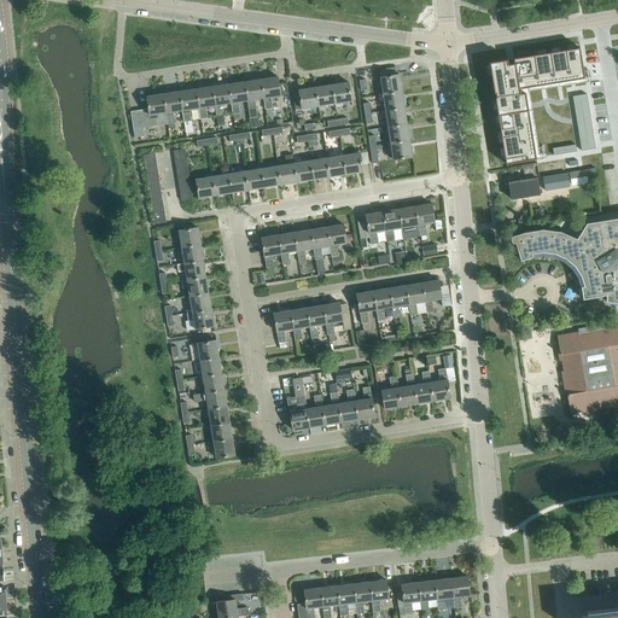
[(507,59),(490,62),(490,63),(491,75),(495,93),(496,93),(496,97),(495,97),(496,100),(497,110),(499,115),(500,126),(501,130),(502,143),(503,147),(506,158),(506,163),(536,158),(525,92),(520,93),(519,88),(586,77),(584,70),(579,47),(576,48),(567,50),(563,50),(552,52),(546,53),(537,54),(530,56),(518,57),(513,58),(514,63),(508,64),(507,59)]
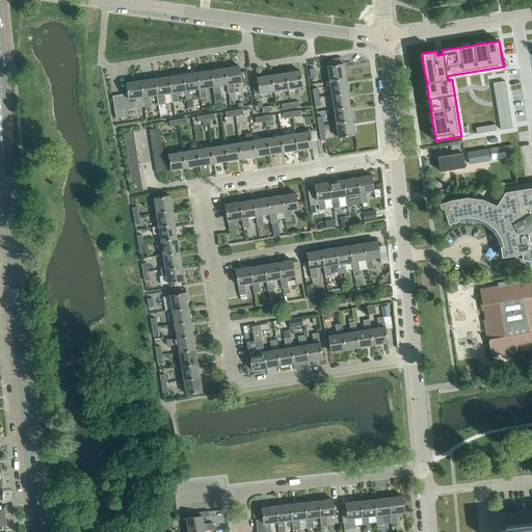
[(327,67),(329,81),(346,78),(344,63),(327,67)]
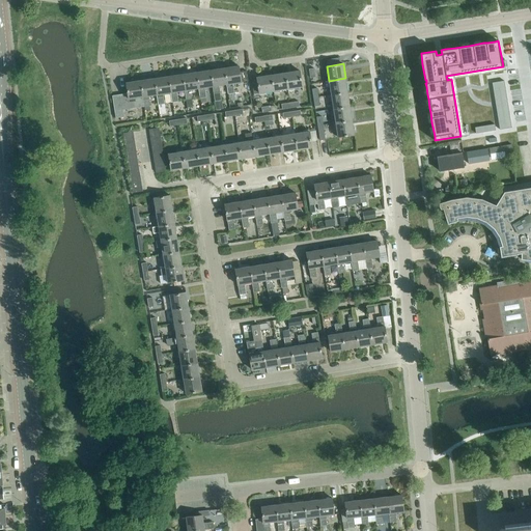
[(239,65),(224,67),(227,84),(226,84),(228,93),(234,92),(232,83),(241,82),(239,65)]
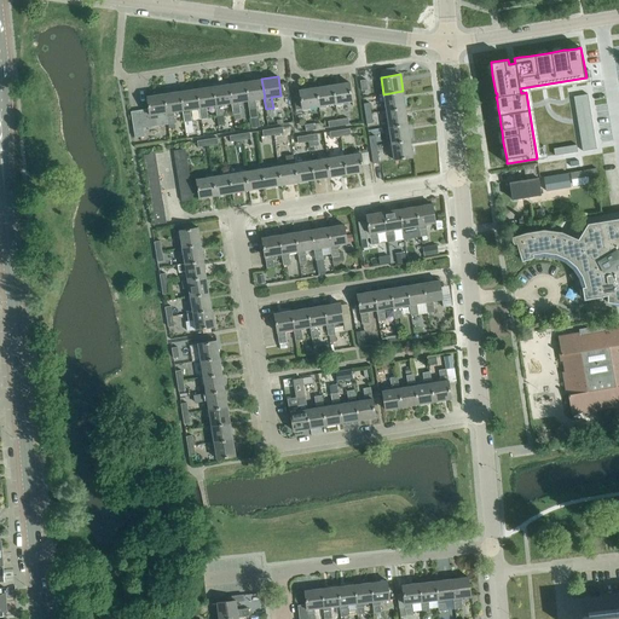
[(265,98),(261,79),(246,81),(248,100),(249,111),(256,110),(255,99),(264,98),(265,98)]
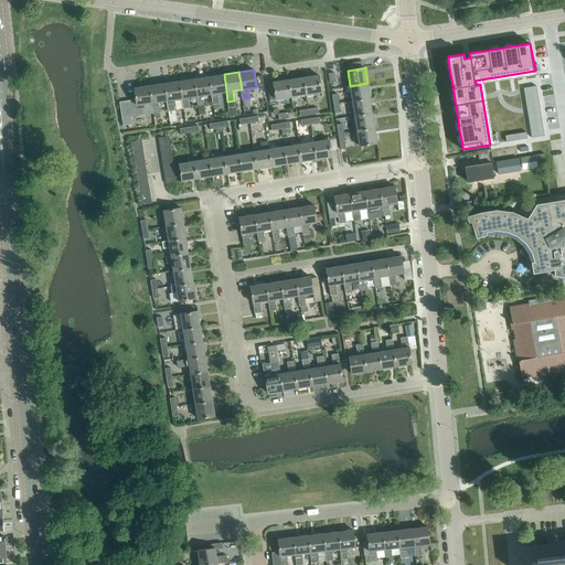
[(226,92),(224,74),(209,76),(212,94),(211,94),(213,104),(219,103),(220,103),(217,93),(226,92)]
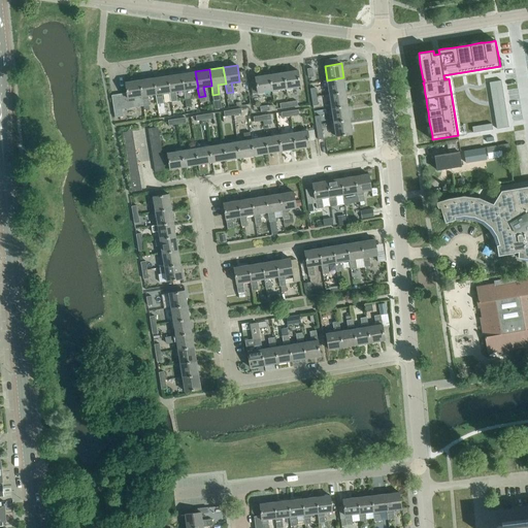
[(298,70),(284,72),(286,88),(300,86),(298,70)]
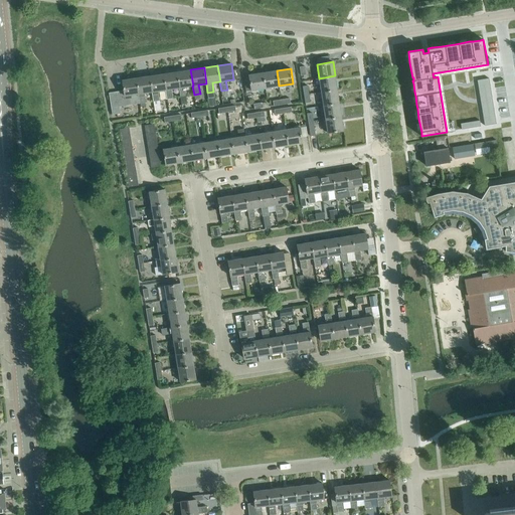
[(185,87),(192,86),(193,86),(190,69),(177,71),(179,88),(181,104),(187,103),(186,96),(185,87)]
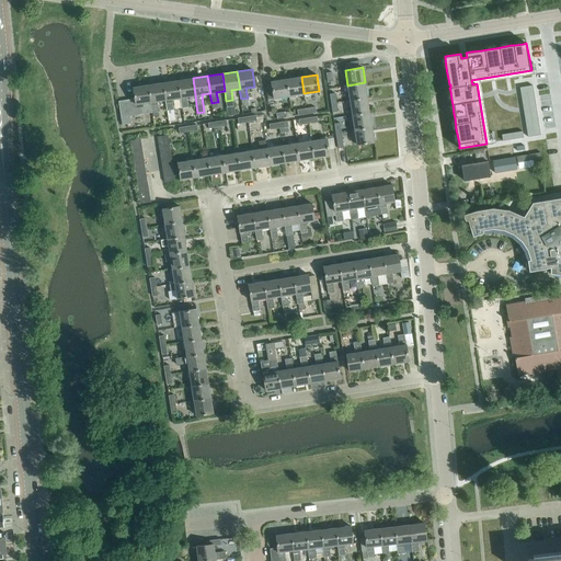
[(304,93),(301,77),(286,79),(289,96),(304,93)]
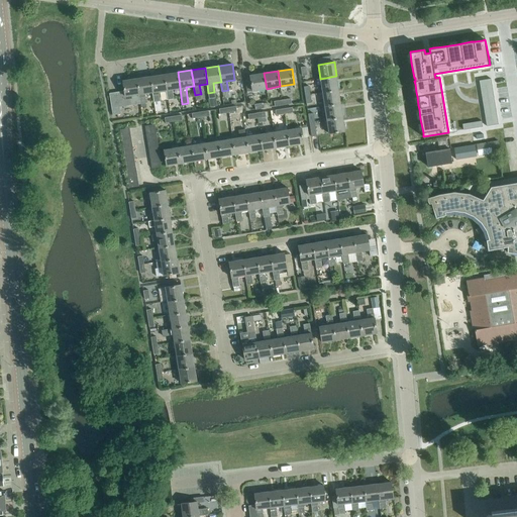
[(180,88),(178,72),(164,74),(167,90),(166,90),(168,99),(173,99),(174,98),(172,89),(180,88)]
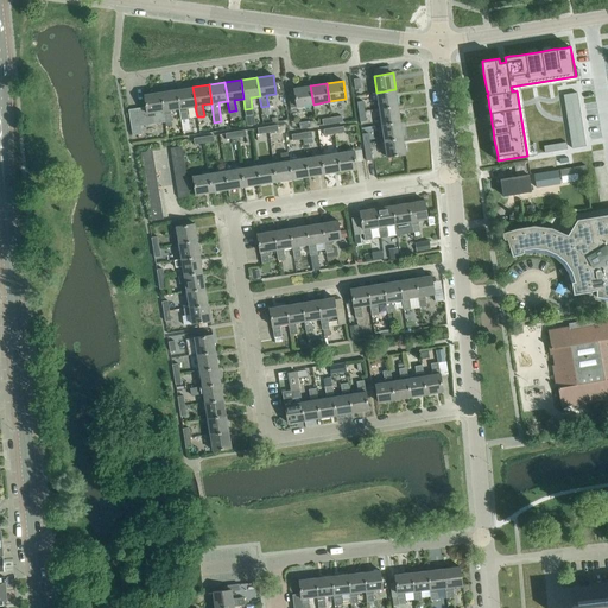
[(314,105),(310,86),(295,88),(295,95),(289,95),(291,108),(314,105)]
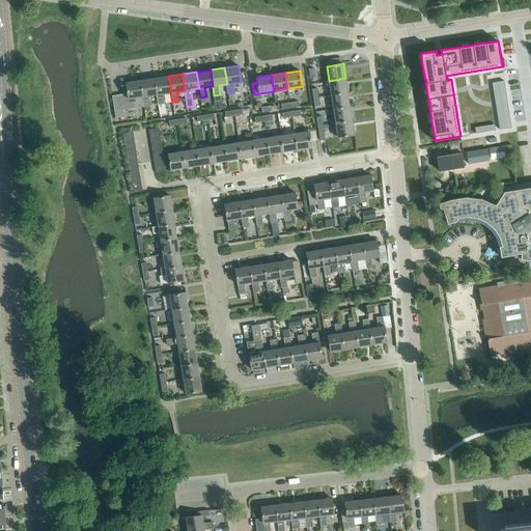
[(171,92),(168,76),(155,78),(157,94),(158,104),(164,103),(163,93),(170,92),(171,92)]
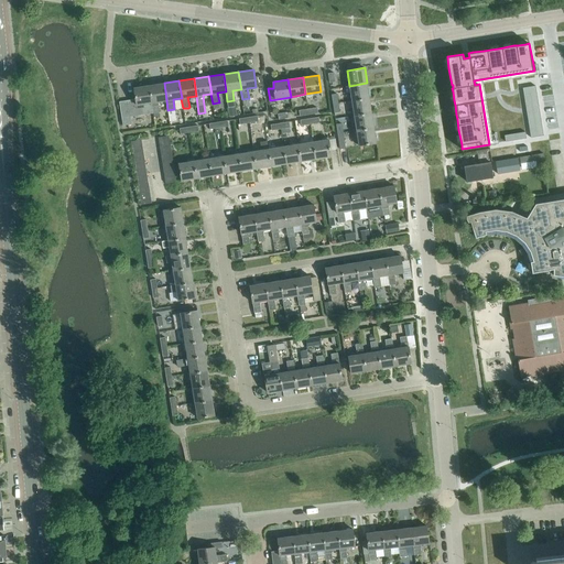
[(166,100),(164,83),(149,85),(152,102),(151,102),(153,112),(160,111),(158,101),(166,100)]
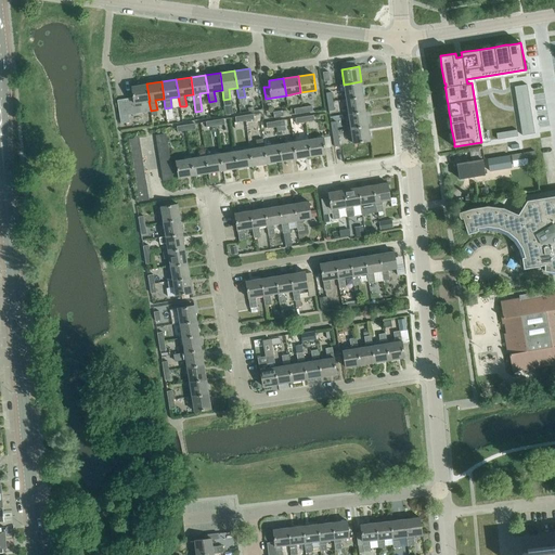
[(363,97),(361,81),(344,85),(346,99),(363,97)]
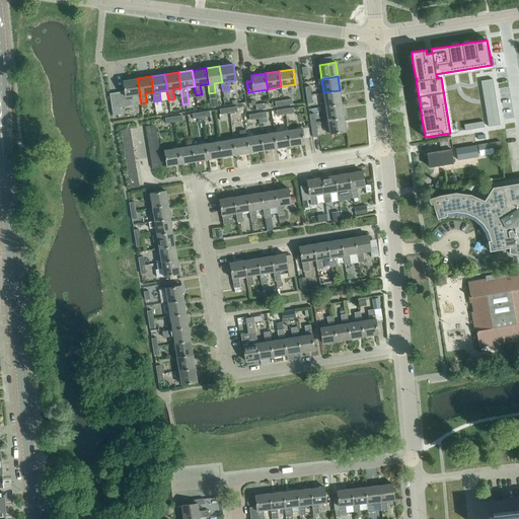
[(132,95),(139,94),(140,94),(137,78),(124,80),(125,91),(109,93),(113,116),(122,114),(121,106),(133,104),(132,95)]
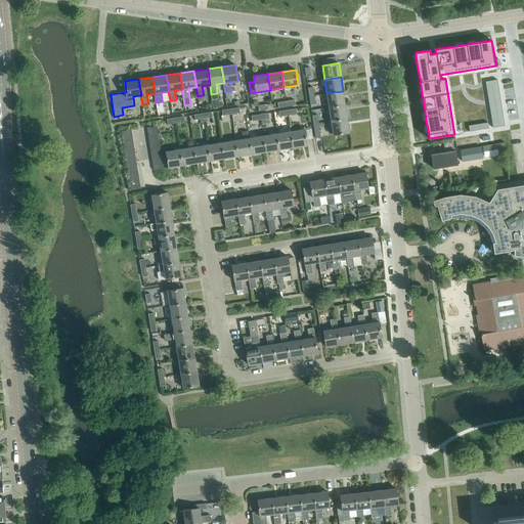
[(345,104),(343,91),(326,93),(330,107),(345,104)]
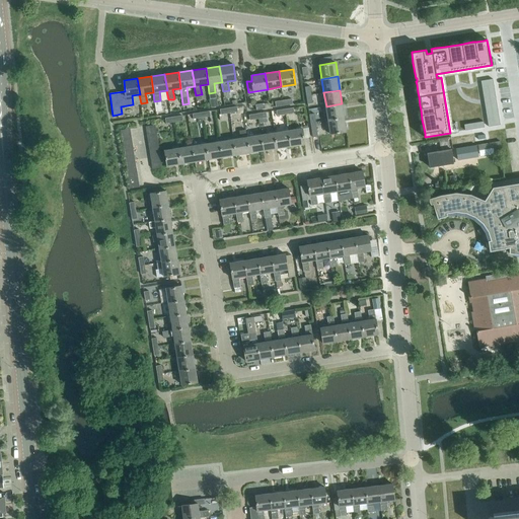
[(344,118),(342,103),(326,106),(328,120),(344,118)]
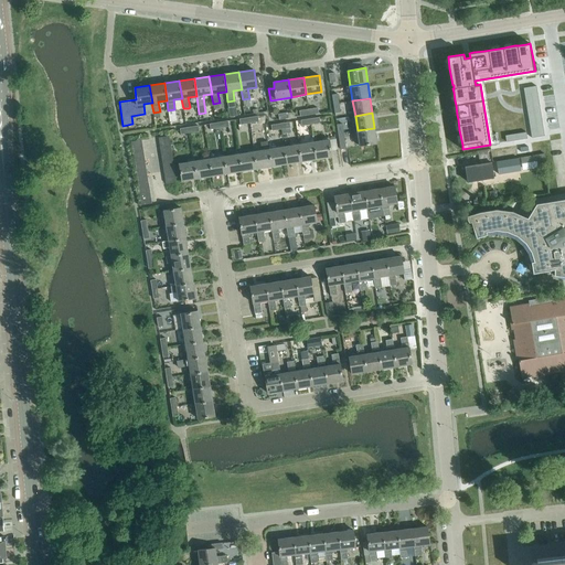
[(374,128),(358,130),(353,131),(354,137),(358,137),(360,146),(376,144),(374,128)]
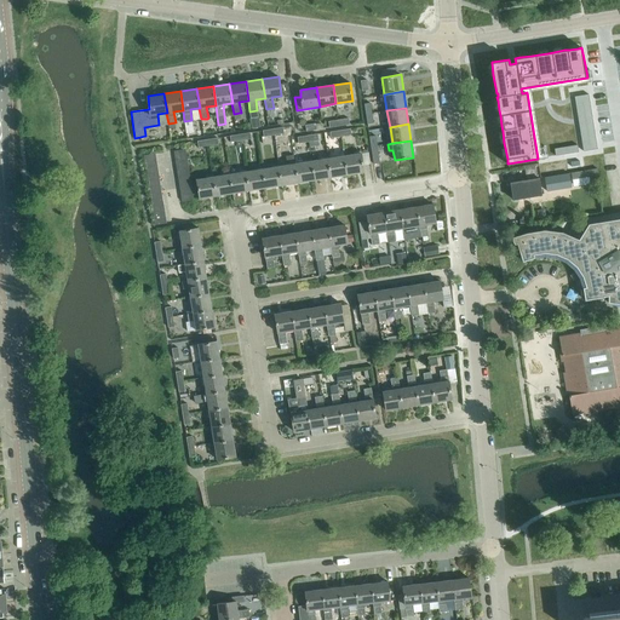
[(361,153),(344,155),(348,174),(365,172),(361,153)]
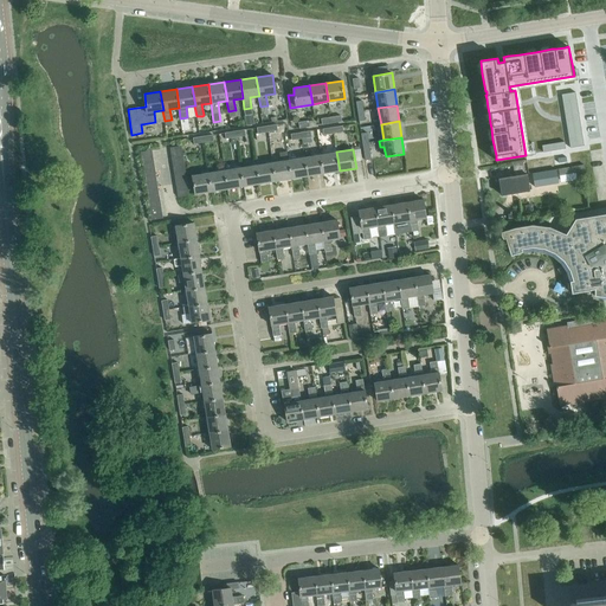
[(340,171),(336,152),(321,155),(323,173),(340,171)]
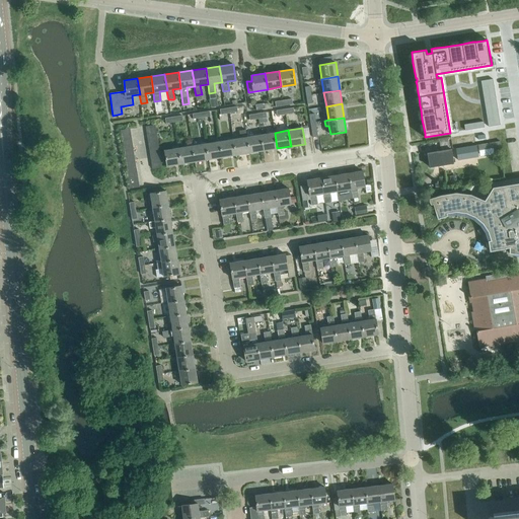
[(277,148),(275,133),(261,135),(264,150),(277,148)]
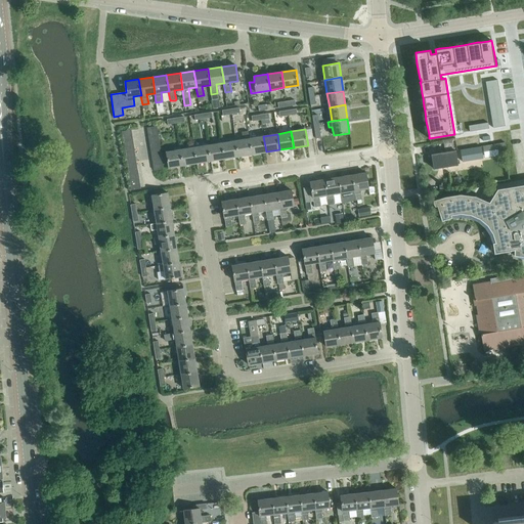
[(266,151),(263,136),(250,138),(252,154),(266,151)]
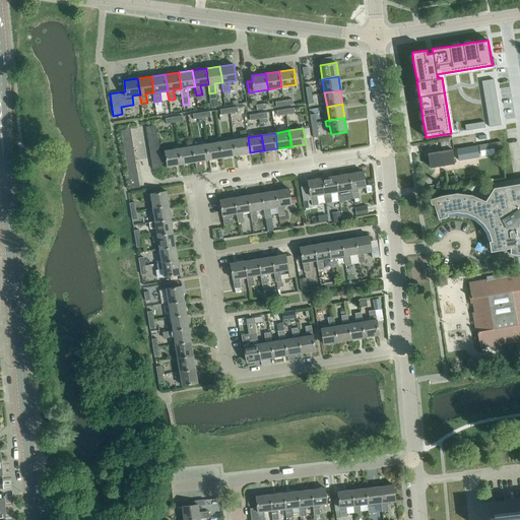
[(250,152),(248,137),(234,139),(237,155),(250,152)]
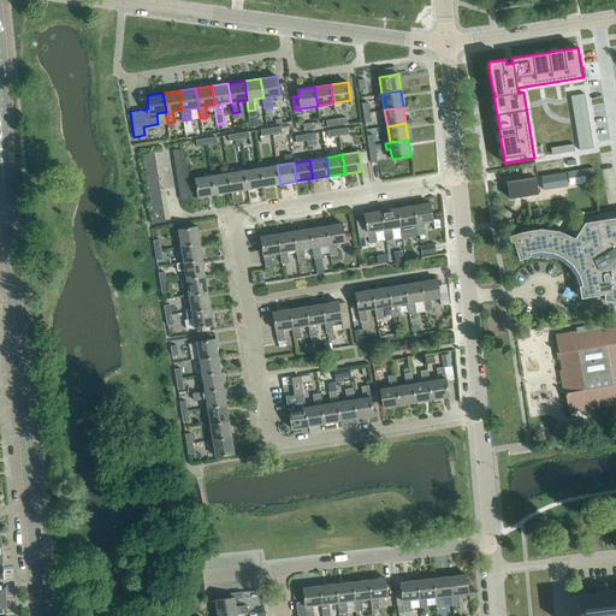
[(538,194),(535,177),(533,177),(531,164),(520,166),(522,178),(507,182),(510,197),(538,194)]
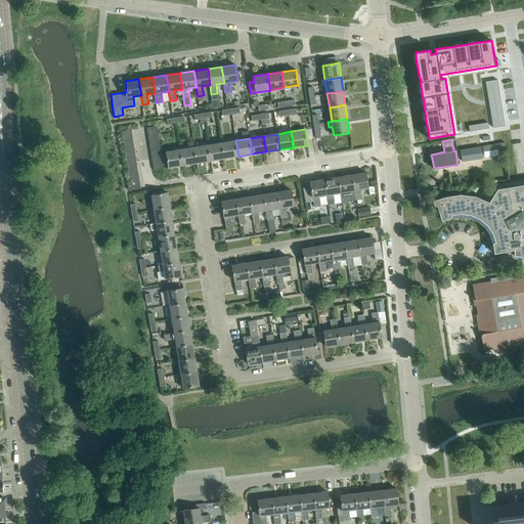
[(238,157),(235,140),(222,142),(224,159),(238,157)]
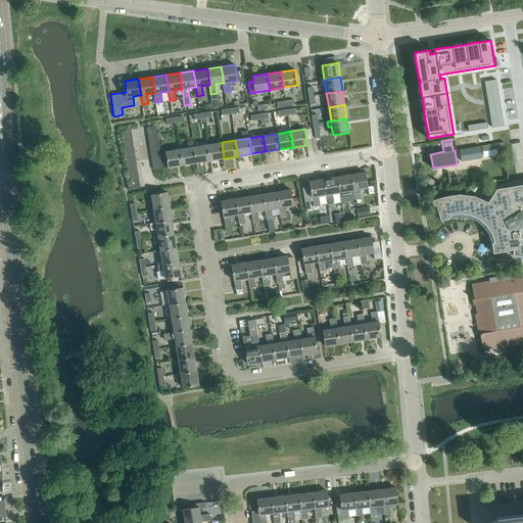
[(224,158),(222,142),(207,144),(210,160),(224,158)]
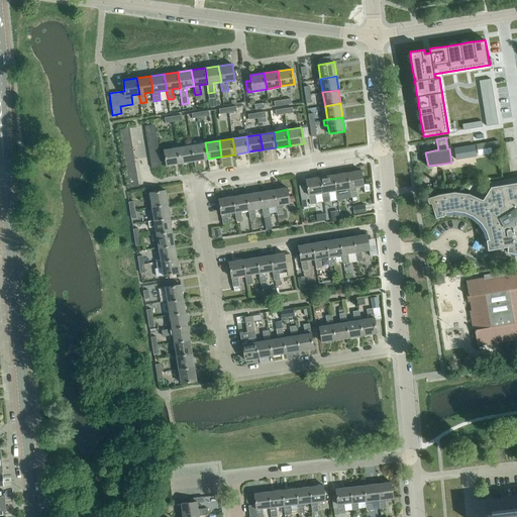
[(493,156),(501,154),(498,140),(491,141),(493,156)]
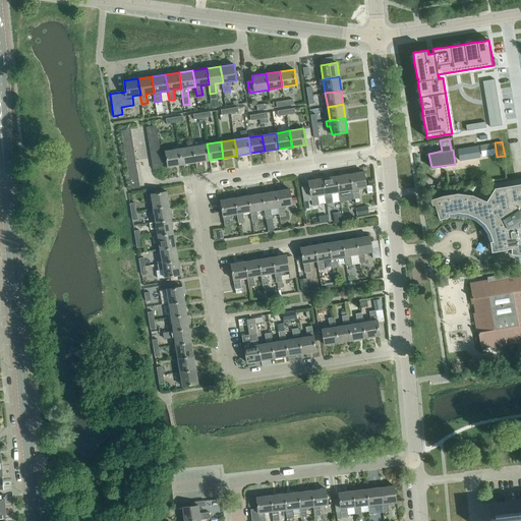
[(210,160),(207,143),(193,147),(195,162),(210,160)]
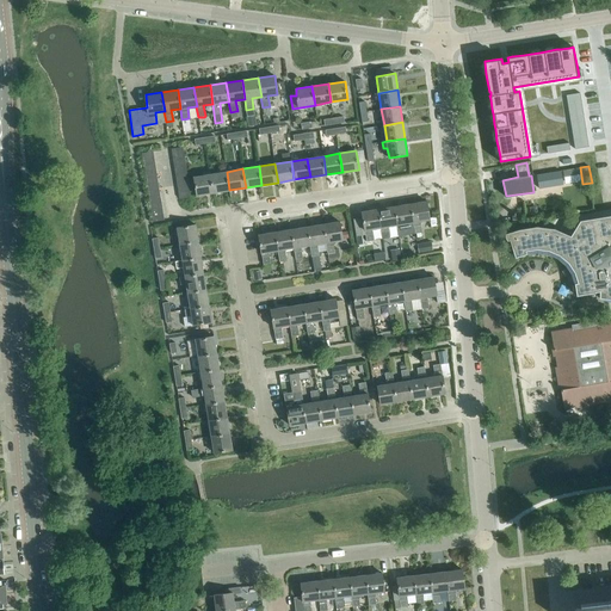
[(561,171),(537,176),(539,187),(562,184),(561,171)]
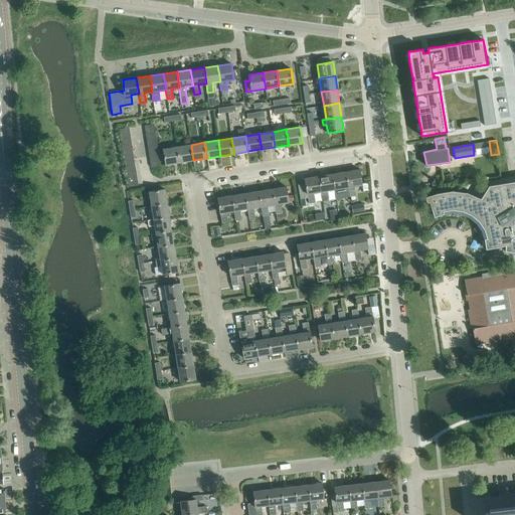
[(193,160),(191,145),(177,147),(180,162),(193,160)]
